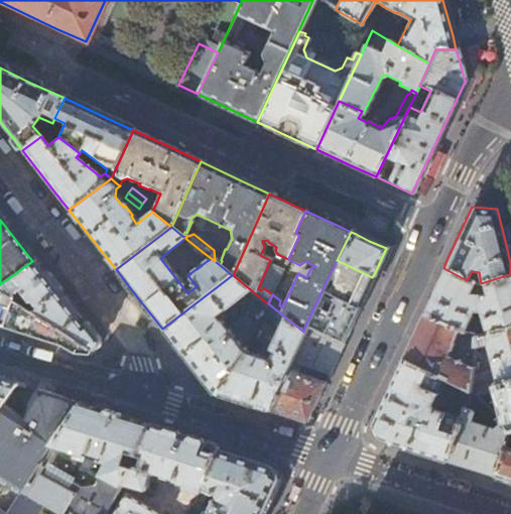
[(198,258),(203,252),(187,240),(183,247),(198,258)]
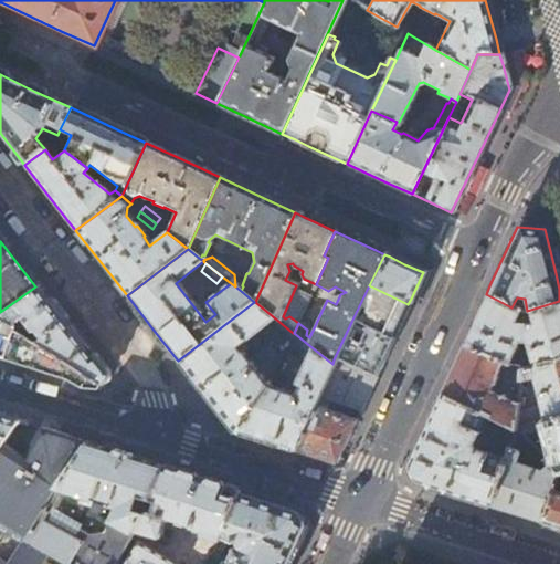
[(405,311),(408,304),(369,285),(351,322),(391,340),(405,311)]
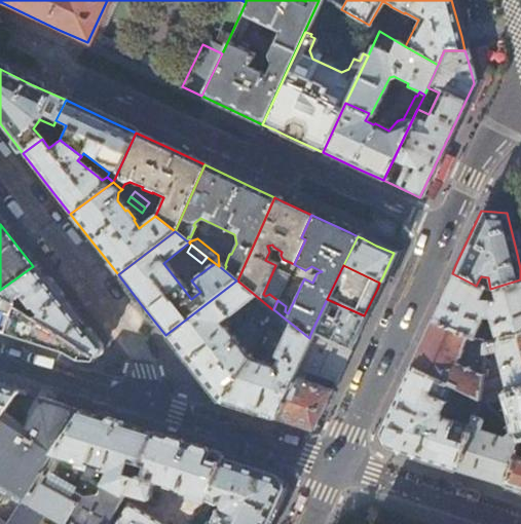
[(39,274),(33,266),(0,290),(0,298),(10,305),(13,307),(23,299),(30,307),(32,305),(36,311),(30,317),(92,358),(96,352),(97,351),(97,350),(97,349),(97,348),(96,347),(39,274)]
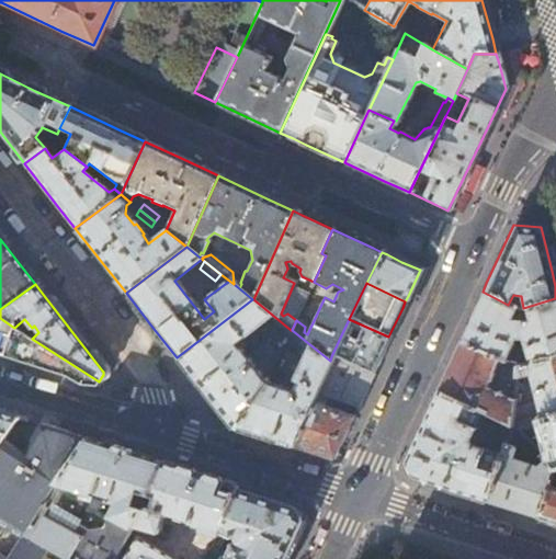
[(514,308),(508,305),(483,292),(479,299),(460,341),(513,367),(555,355),(555,298),(523,308),(526,321),(510,319),(514,308)]
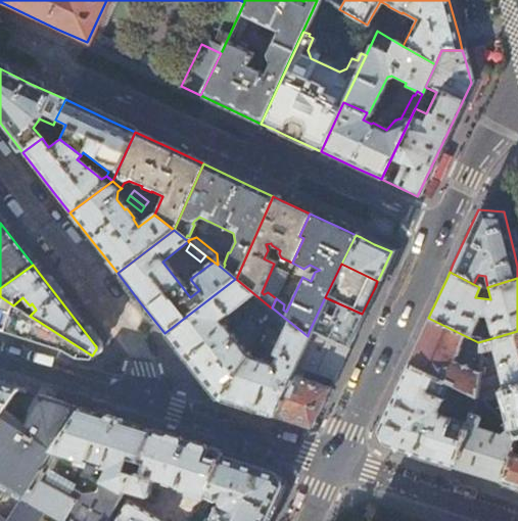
[(271,308),(236,279),(235,279),(165,333),(189,366),(217,400),(247,357),(245,356),(250,344),(248,340),(253,330),(245,319),(228,332),(220,322),(248,299),(268,315),(271,308)]
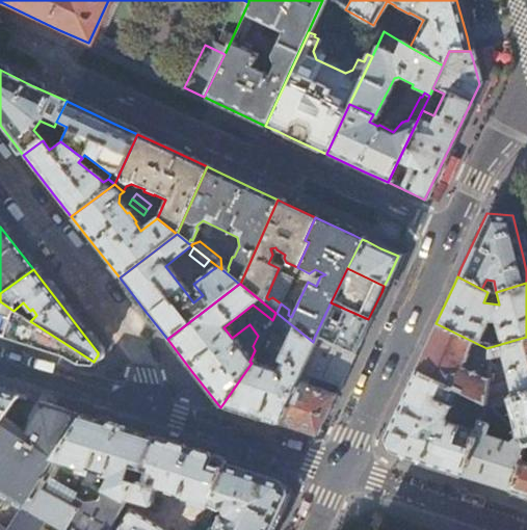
[(0,327),(3,328),(4,328),(10,309),(0,301),(0,327)]
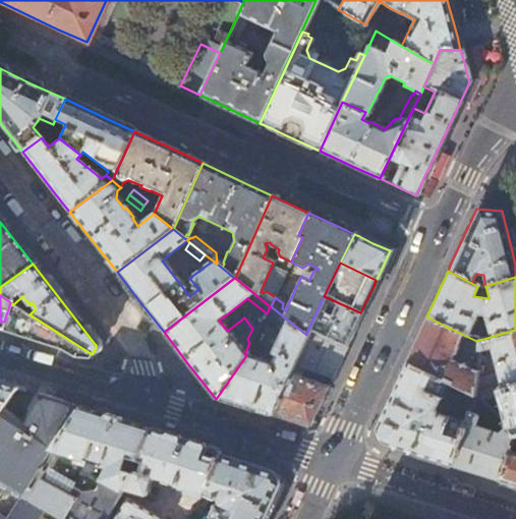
[(346,344),(360,312),(324,296),(307,331),(345,347),(346,344)]
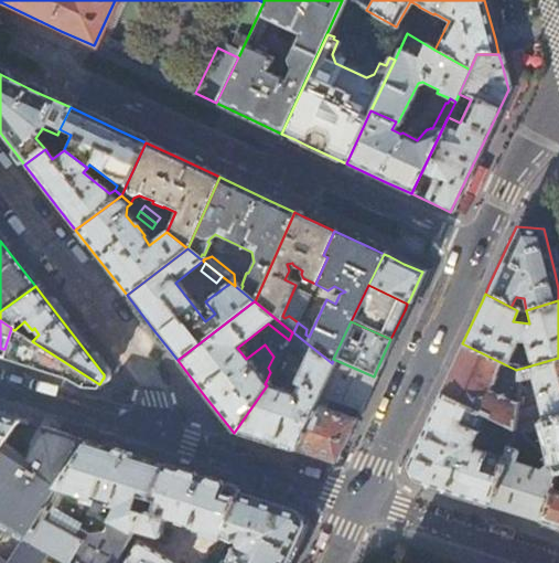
[(99,384),(32,341),(14,330),(11,328),(4,349),(3,349),(0,359),(6,361),(96,389),(99,384)]
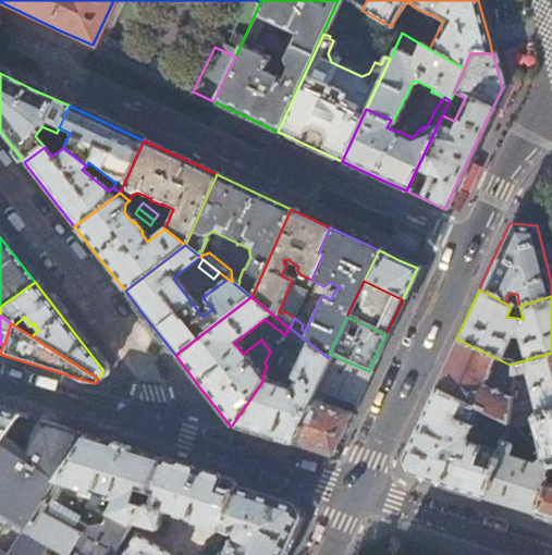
[(290,328),(289,328),(285,335),(303,349),(290,378),(294,380),(290,387),(264,380),(231,427),(279,441),(287,444),(307,402),(328,358),(290,328)]
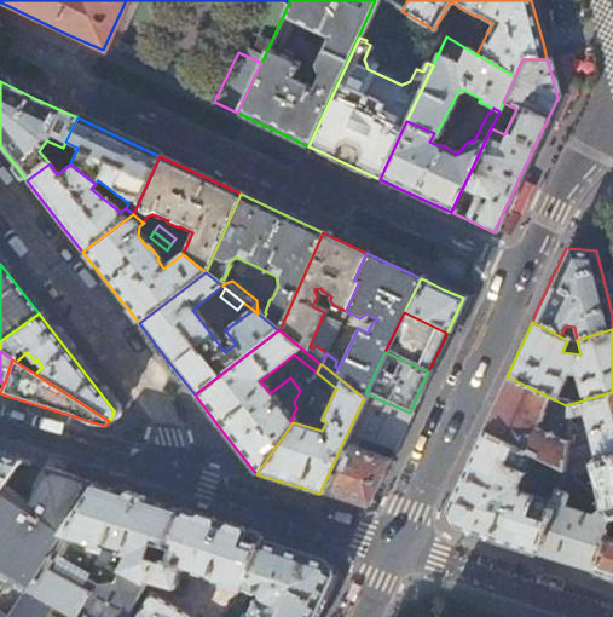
[(566,405),(507,376),(503,384),(480,432),(531,456),(551,466),(561,470),(562,453),(564,444),(532,430),(536,421),(537,421),(538,420),(539,419),(539,416),(539,415),(539,414),(565,426),(565,425),(566,417),(566,405)]
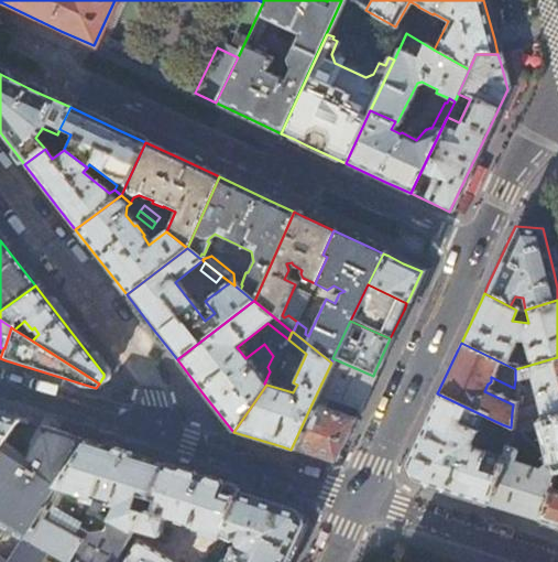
[(557,357),(515,369),(515,380),(529,377),(537,406),(512,412),(511,428),(557,414),(557,357)]
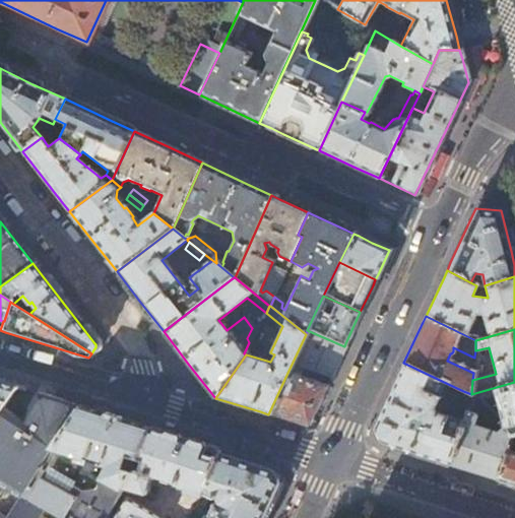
[(286,375),(297,378),(300,370),(329,379),(344,346),(307,330),(306,334),(286,375)]
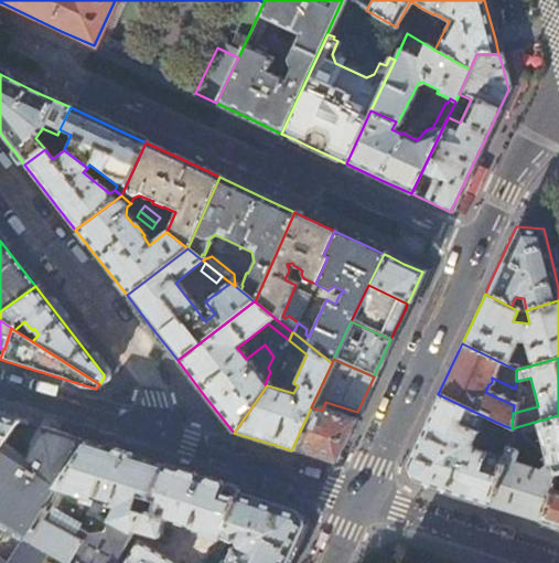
[(484,416),(438,394),(409,457),(404,467),(408,475),(410,482),(440,491),(487,507),(512,428),(503,425),(493,456),(474,449),(472,443),(484,416)]
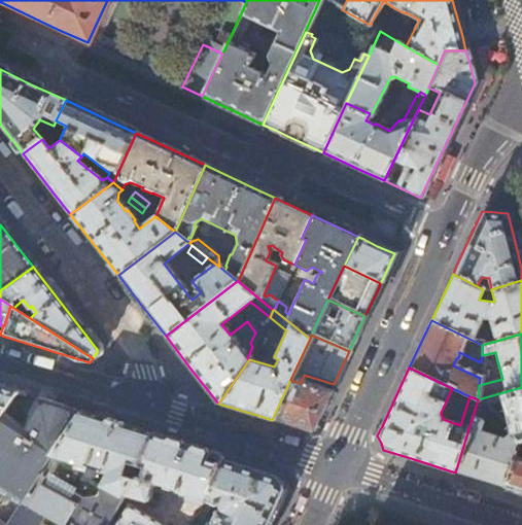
[(301,383),(290,380),(272,420),(311,432),(312,430),(329,392),(301,383)]
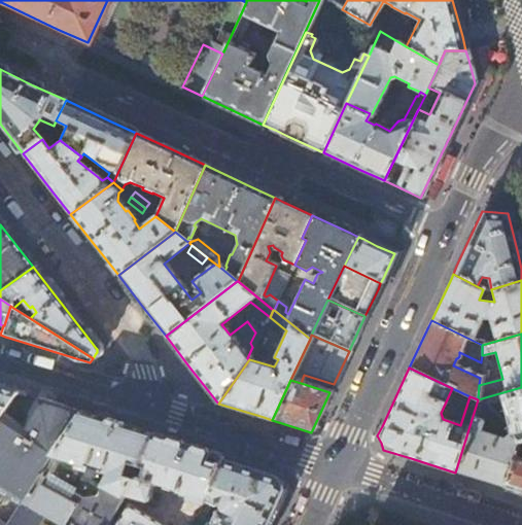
[(521,387),(478,399),(483,406),(508,400),(514,425),(505,427),(510,432),(517,442),(521,440),(521,387)]
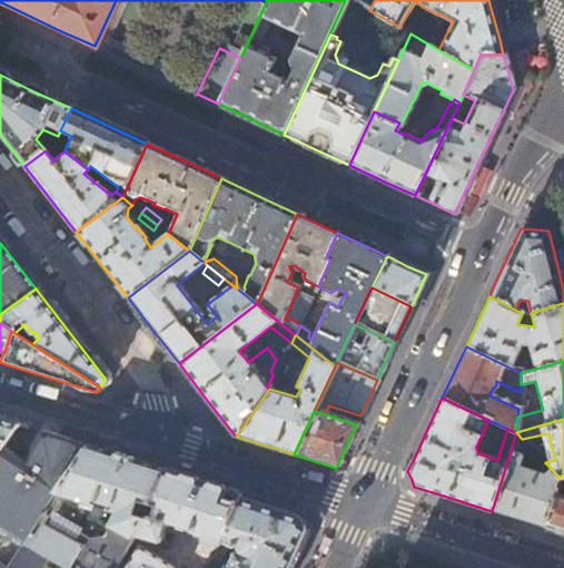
[(0,447),(15,424),(0,420),(0,447)]
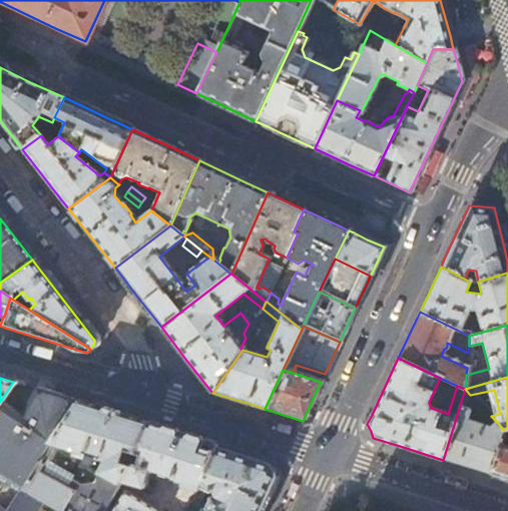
[(35,389),(22,409),(19,407),(16,404),(12,412),(0,405),(0,481),(1,482),(0,483),(0,510),(54,510),(19,491),(37,462),(35,460),(75,402),(64,398),(35,389)]
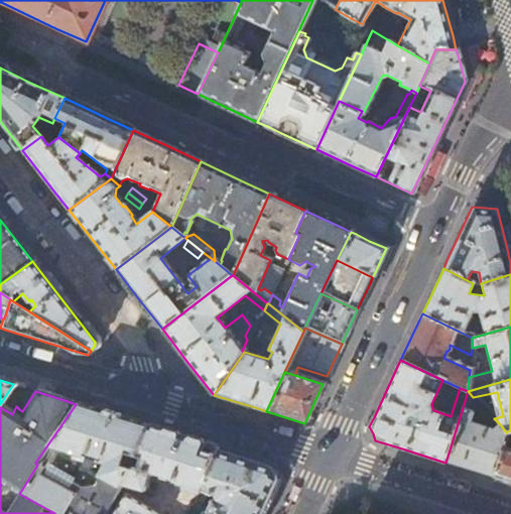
[(475,399),(473,397),(468,391),(445,463),(465,469),(493,477),(502,445),(504,438),(506,432),(499,423),(492,430),(467,422),(475,399)]
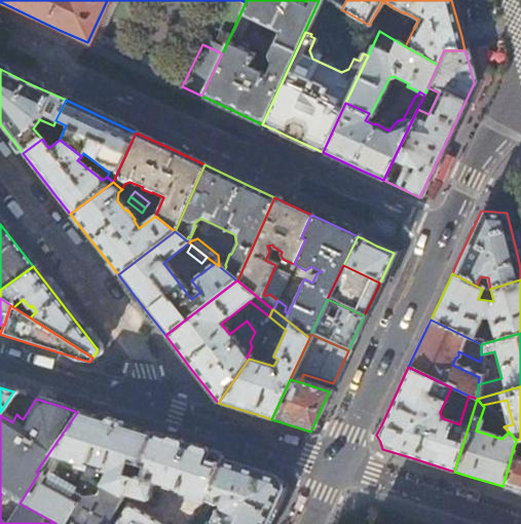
[(112,422),(77,412),(36,472),(38,474),(20,503),(56,523),(102,523),(119,493),(129,476),(149,435),(112,422)]
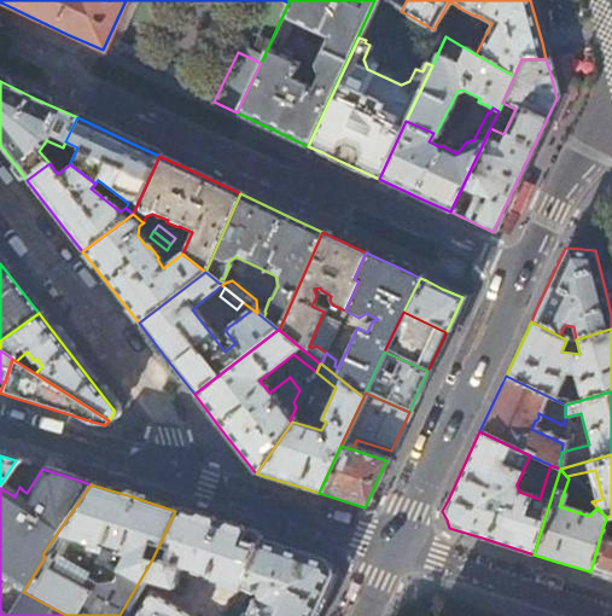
[(202,519),(175,511),(152,559),(140,580),(170,590),(178,567),(186,568),(184,574),(193,577),(194,571),(204,574),(203,576),(216,581),(215,586),(235,592),(238,587),(261,538),(246,533),(202,519)]
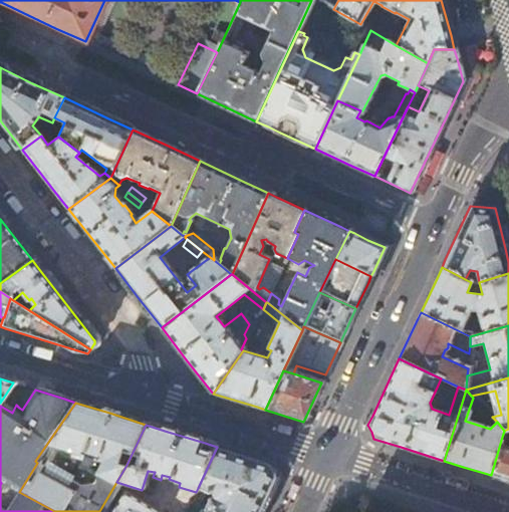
[(508,447),(500,444),(491,475),(508,481),(508,447)]
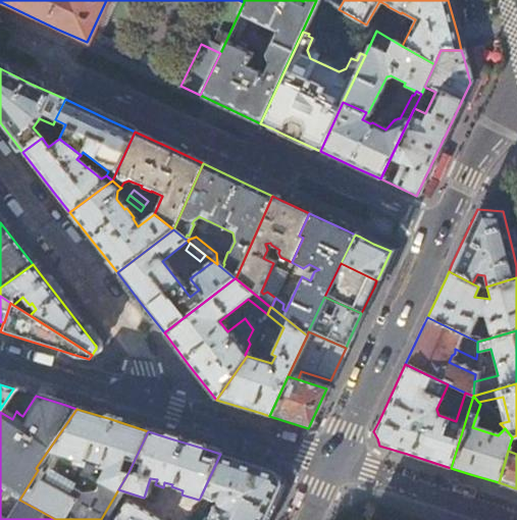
[(241,460),(220,454),(201,496),(212,501),(216,500),(218,504),(213,506),(209,518),(212,519),(265,519),(280,484),(278,478),(274,471),(241,460)]
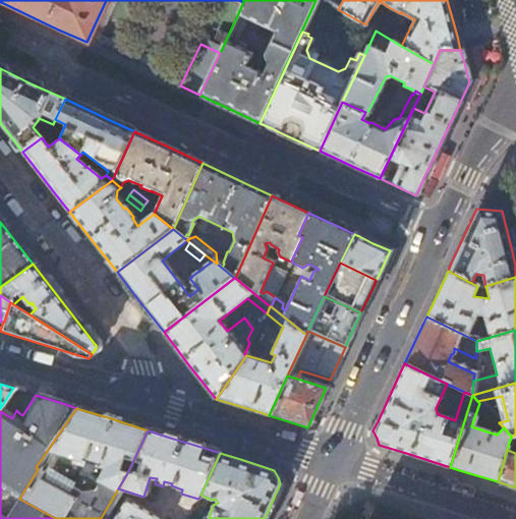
[(152,518),(122,502),(111,518),(152,518)]
